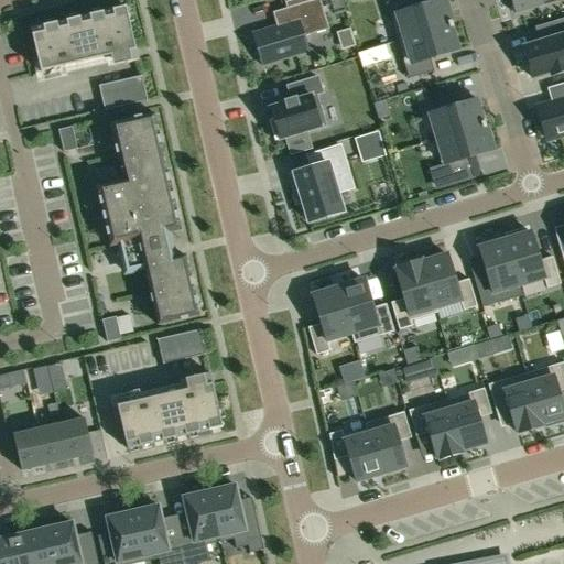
[(252,35),(261,66),(308,51),(305,38),(329,30),(320,0),(314,0),(272,13),(277,28),(252,35)]
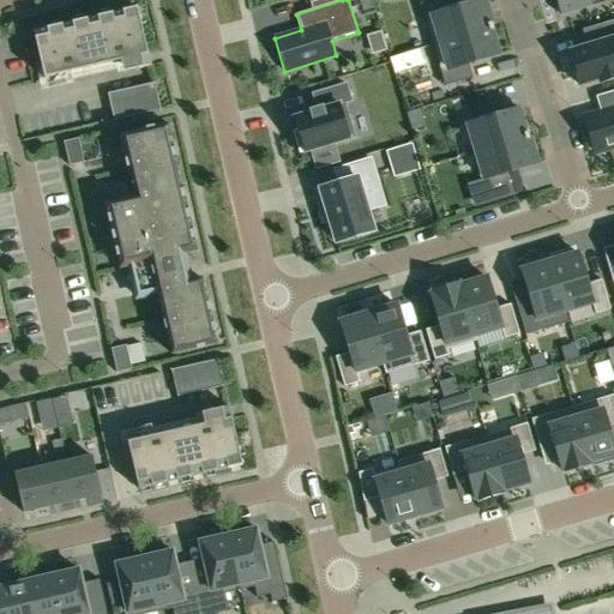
[(447,0),(431,0),(419,4),(432,44),(492,26),(483,0),(480,0),(451,8),(447,0)]
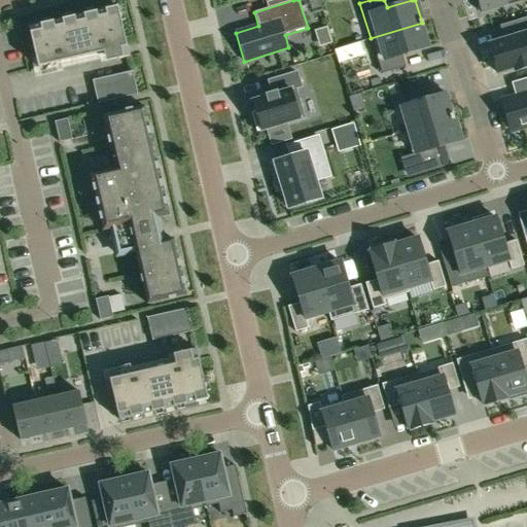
[(477,0),(481,13),(521,1),(520,0),(477,0)]
